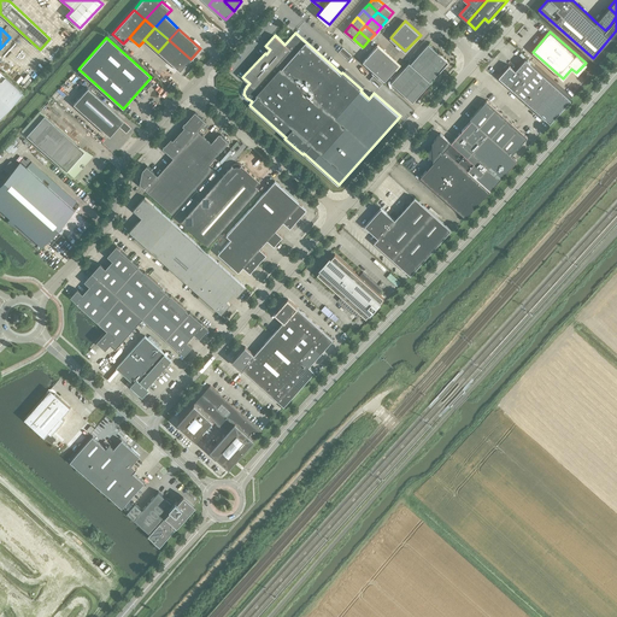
[(191,59),(169,40),(158,52),(180,71),(191,59)]
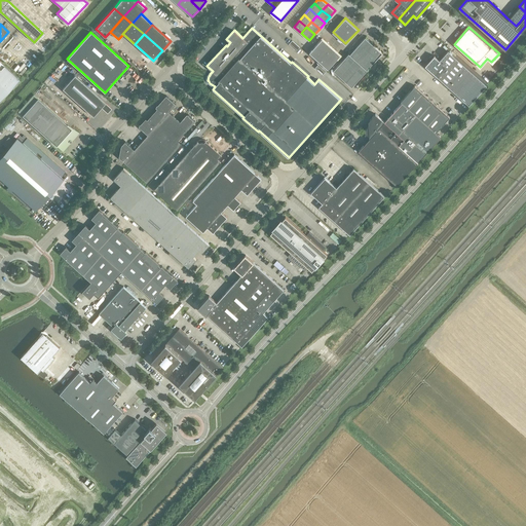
[(349,52),(334,70),(351,86),(368,69),(367,69),(374,61),(375,62),(382,52),(379,49),(379,48),(378,47),(377,47),(374,44),(365,37),(350,53),(349,52)]
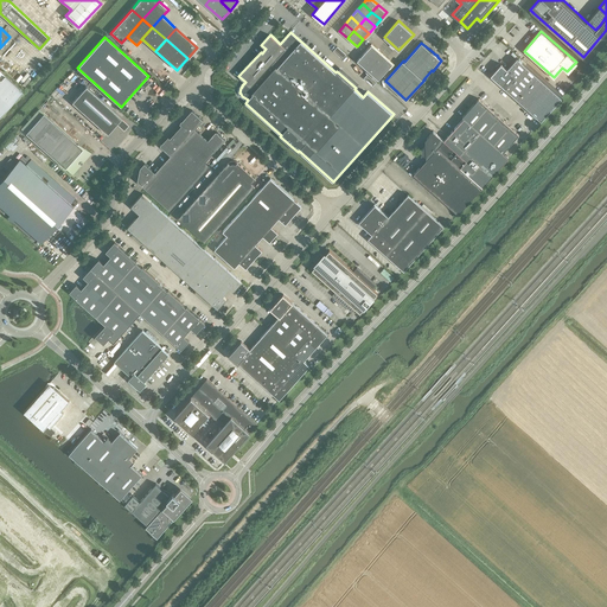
[(394,63),(372,44),(357,61),(378,80),(394,63)]
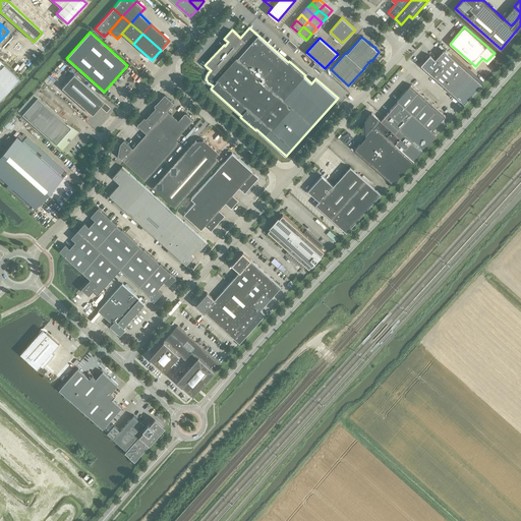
[(294,50),(297,47),(289,40),(286,44),(294,50)]
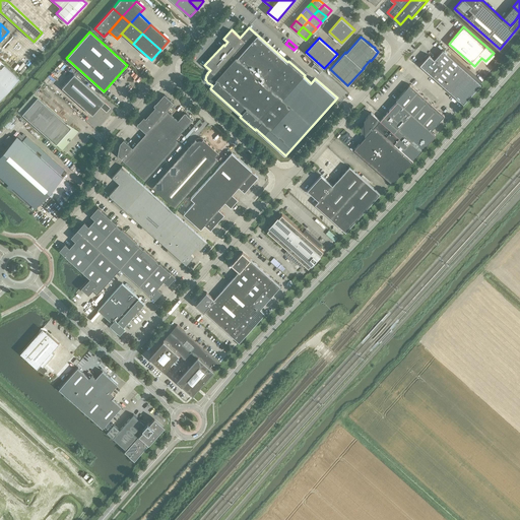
[(443,50),(435,59),(430,55),(426,59),(425,61),(425,60),(420,65),(433,75),(463,104),(481,83),(443,50)]
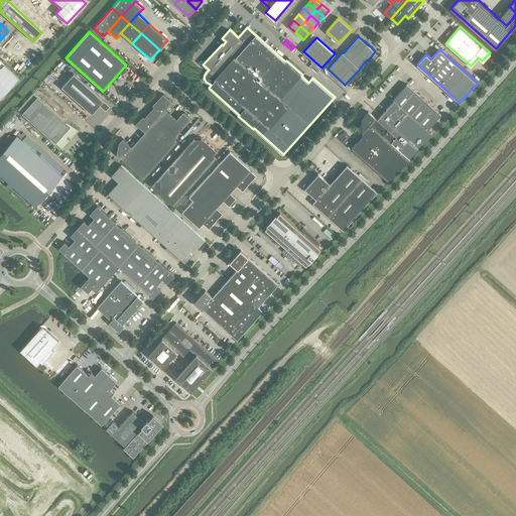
[(309,67),(316,73),(320,70),(312,62),(309,67)]
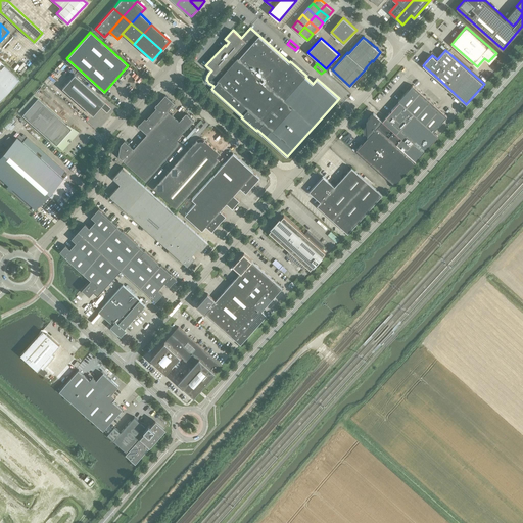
[(0,99),(18,78),(4,64),(0,68),(0,67),(0,99)]
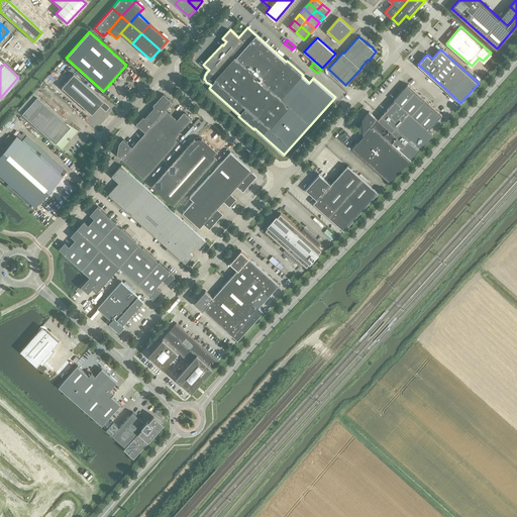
[(62,87),(91,114),(99,105),(105,110),(109,106),(74,73),(62,87)]
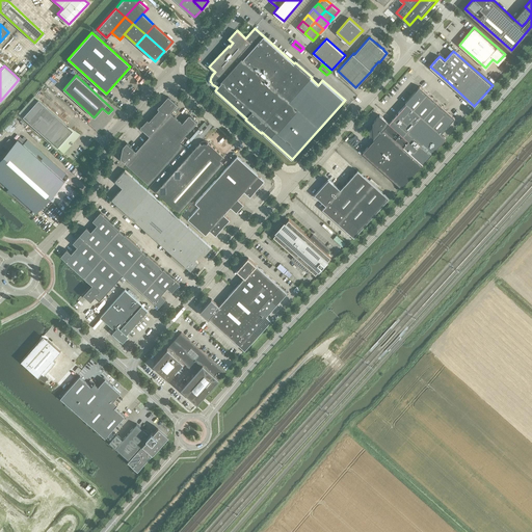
[(406,103),(389,123),(409,140),(403,147),(422,163),(459,122),(420,86),(405,102),(406,103)]
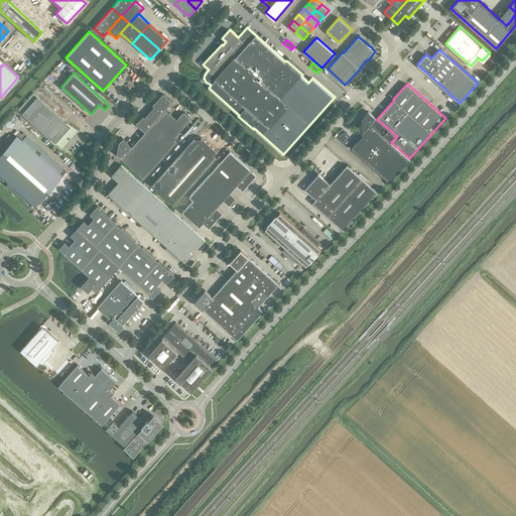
[(163,93),(155,102),(154,103),(153,103),(153,104),(153,105),(154,106),(145,117),(143,116),(138,121),(137,121),(137,122),(137,123),(136,124),(145,132),(132,146),(123,138),(119,142),(117,154),(144,178),(178,140),(174,137),(191,118),(186,114),(186,113),(185,112),(184,112),(183,112),(176,119),(166,109),(172,102),(163,93)]
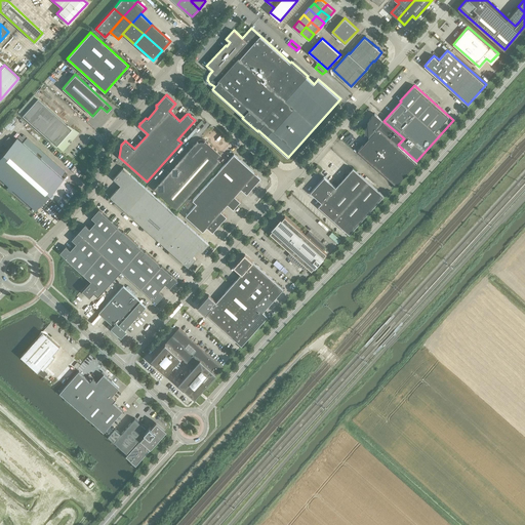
[(75,127),(39,96),(23,115),(56,146),(57,145),(63,150),(70,143),(71,143),(71,142),(72,140),(78,132),(74,128),(75,127)]
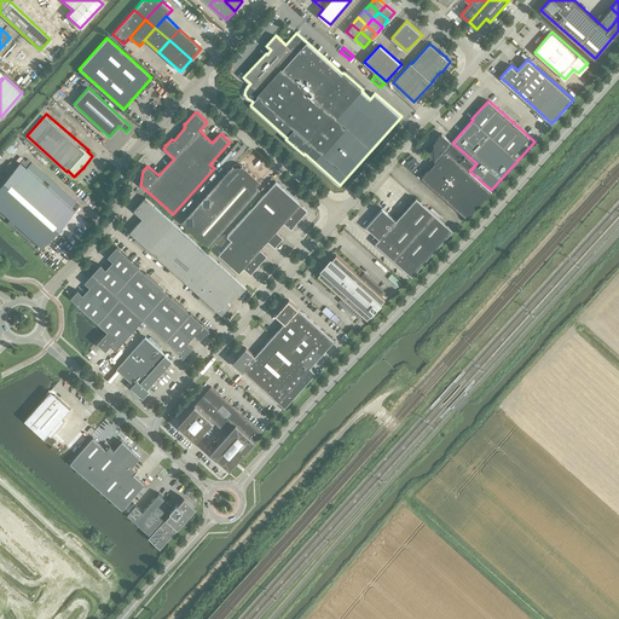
[(434,163),(422,177),(468,217),(491,190),(469,171),(476,163),(452,143),(443,133),(434,143),(434,148),(428,154),(434,160),(434,163)]
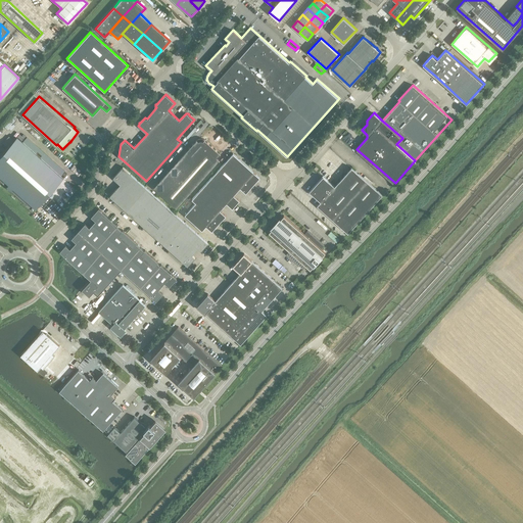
[(36,153),(16,137),(0,155),(0,181),(30,207),(32,205),(35,208),(62,178),(40,157),(42,155),(38,151),(36,153)]
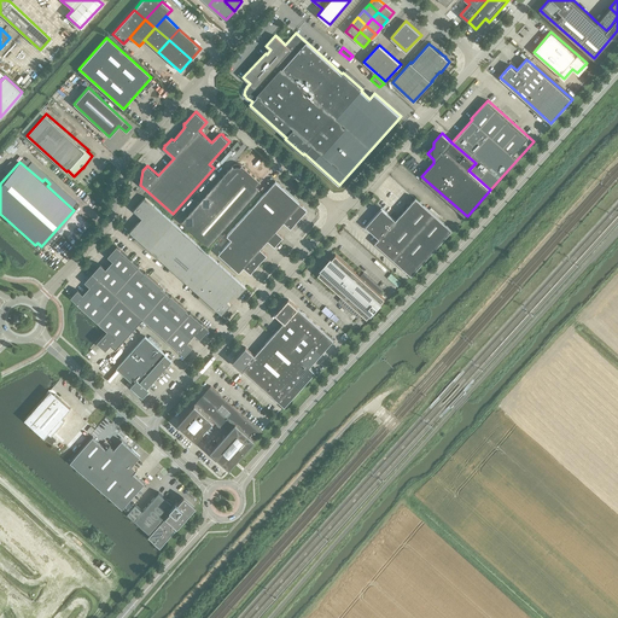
[(232,164),(181,221),(209,246),(260,190),(256,186),(261,181),(242,164),(240,167),(239,165),(238,165),(237,165),(235,165),(234,167),(232,164)]
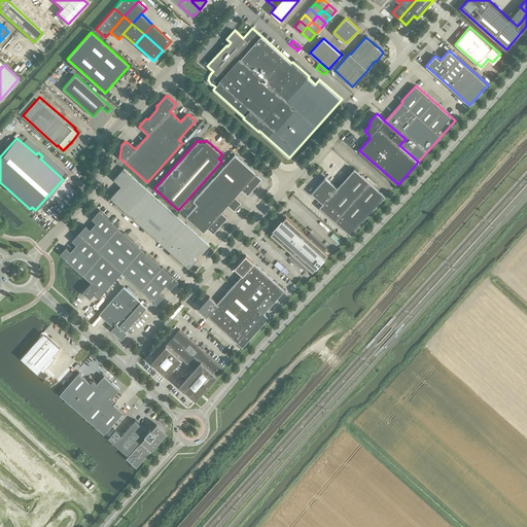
[(259,176),(235,154),(217,173),(239,192),(242,188),(248,195),(248,194),(259,181),(260,180),(260,179),(260,178),(259,177),(259,176)]
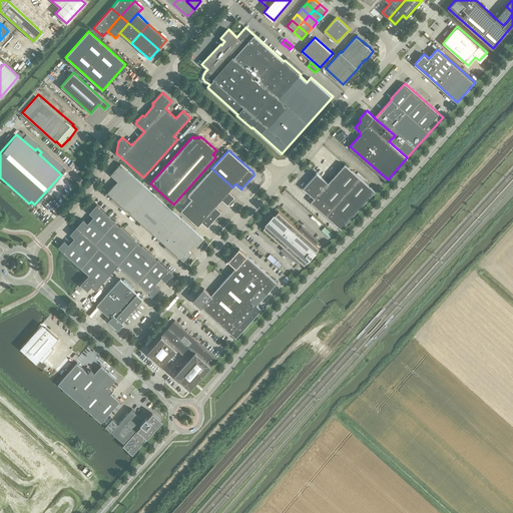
[(115,184),(108,192),(126,208),(127,208),(132,212),(131,213),(145,225),(145,224),(153,231),(153,232),(184,261),(191,252),(187,248),(193,241),(197,245),(204,238),(120,163),(111,174),(119,181),(116,184),(115,184)]
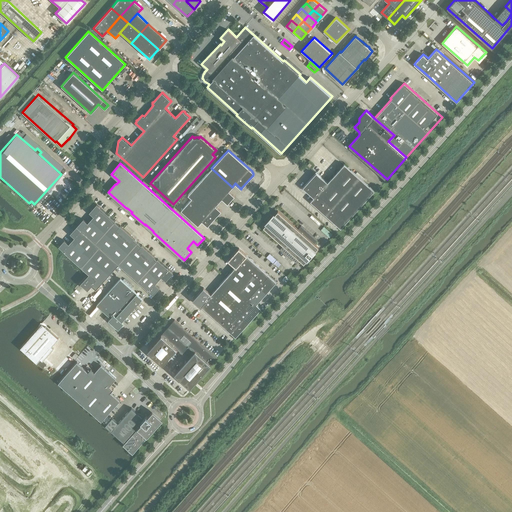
[(327,182),(316,172),(310,179),(309,179),(309,180),(307,183),(306,183),(302,187),(314,197),(310,201),(341,228),(357,210),(374,190),(344,163),(327,182)]
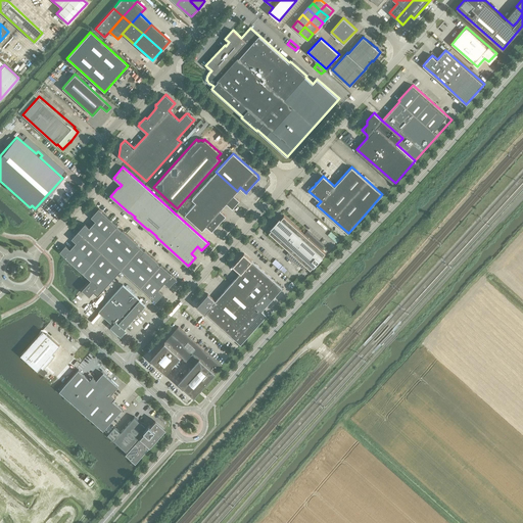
[(237,191),(216,172),(202,187),(224,206),(227,202),(233,208),(233,207),(239,200),(240,200),(234,195),(237,191)]
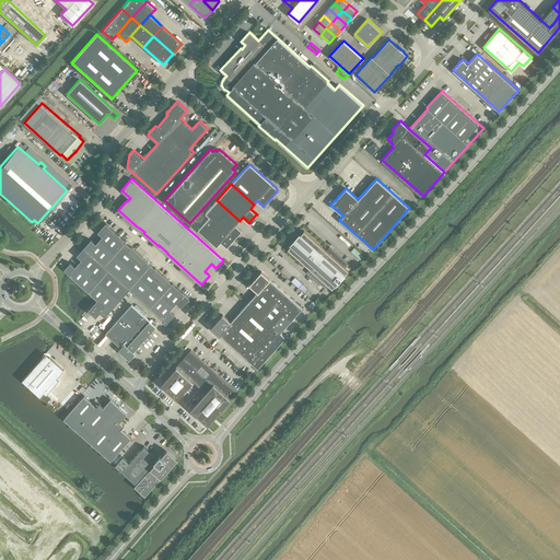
[(240,221),(217,200),(206,213),(210,217),(234,238),(242,231),(236,225),(240,221)]
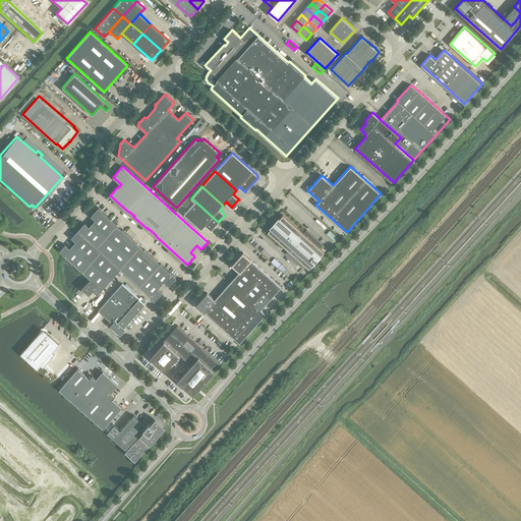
[(218,222),(195,201),(184,214),(201,229),(206,225),(212,230),(212,229),(218,222)]
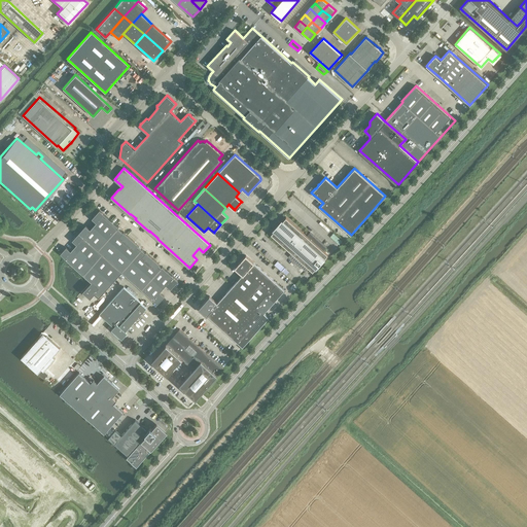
[(66,247),(61,253),(92,281),(90,284),(82,291),(91,299),(94,294),(99,297),(123,272),(157,304),(165,295),(160,291),(166,284),(171,288),(178,280),(163,266),(162,267),(159,264),(160,264),(146,251),(145,252),(137,245),(138,244),(124,232),(118,227),(119,227),(100,210),(93,218),(97,222),(91,229),(86,225),(72,240),(77,244),(71,251),(66,247)]
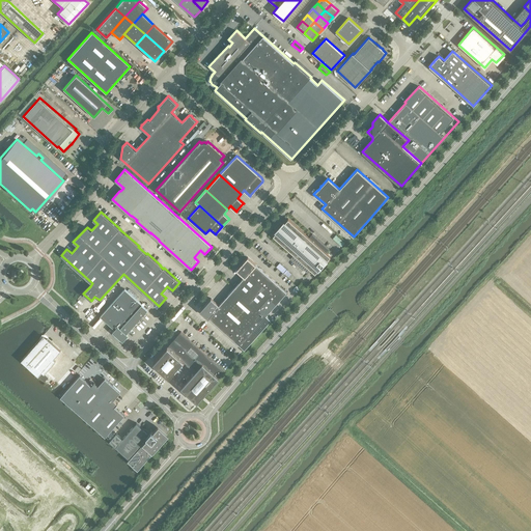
[(283,224),(273,235),(294,254),(290,258),(308,273),(311,270),(315,273),(330,256),(326,252),(329,249),(312,233),(309,238),(288,219),(283,224)]
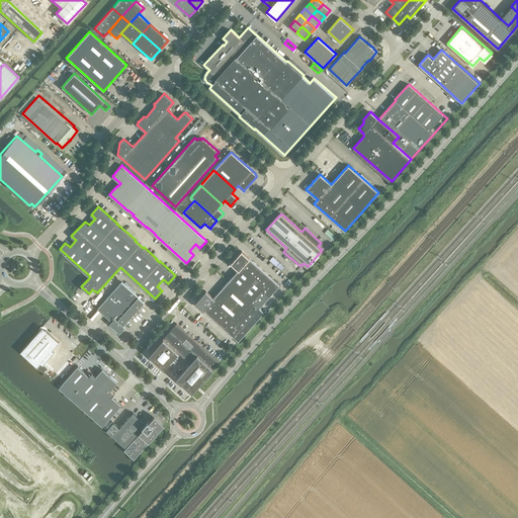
[(334,240),(337,236),(329,228),(325,232),(334,240)]
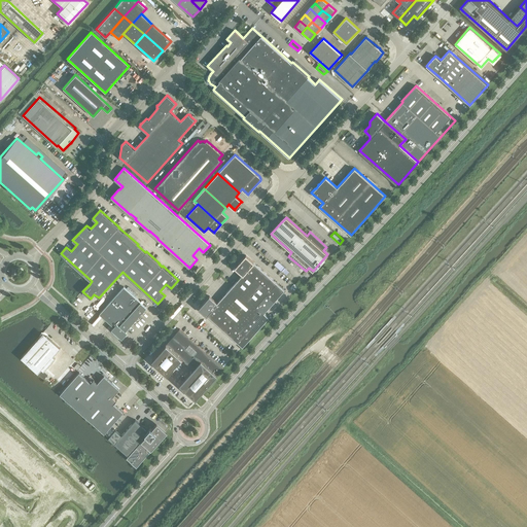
[(243,274),(217,303),(209,295),(199,308),(207,315),(242,347),(269,317),(264,313),(284,289),(254,262),(246,255),(235,267),(243,274)]
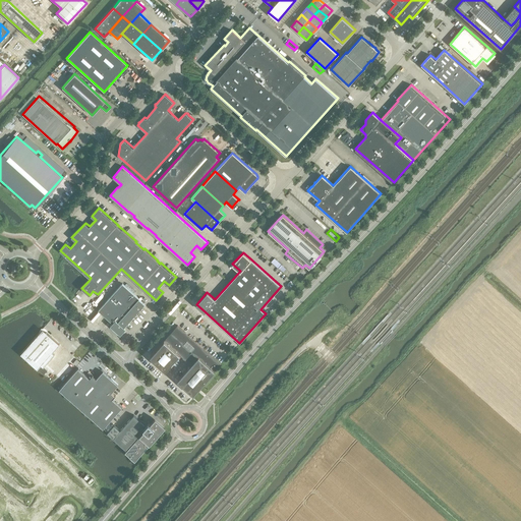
[(271,262),(279,269),(283,265),(275,257),(271,262)]
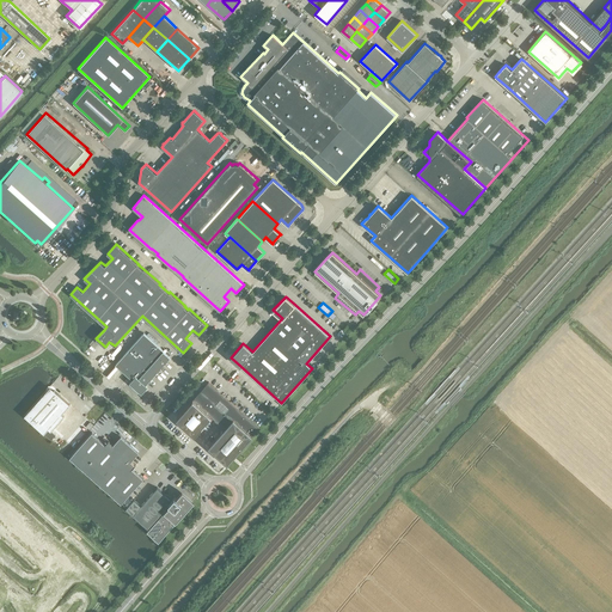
[(133,379),(129,383),(141,393),(148,386),(146,384),(171,356),(144,332),(116,365),(133,379)]
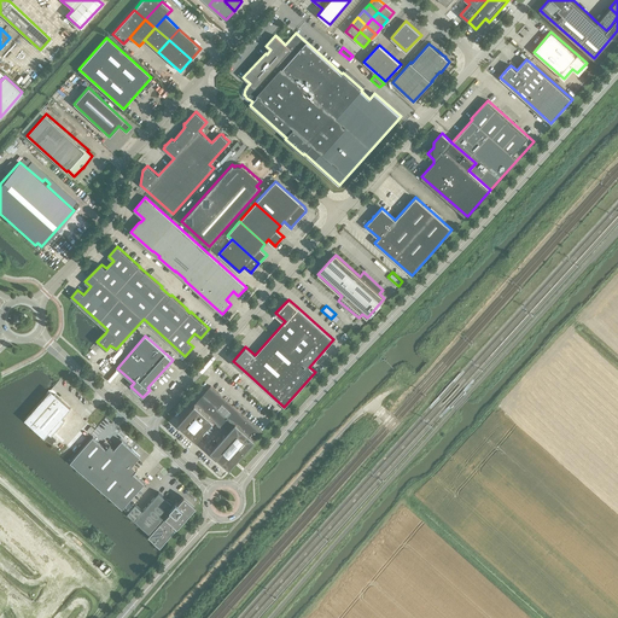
[(227,433),(211,452),(219,458),(219,456),(223,461),(229,467),(262,431),(211,385),(179,421),(185,429),(186,427),(191,432),(190,432),(197,438),(213,420),(227,433)]
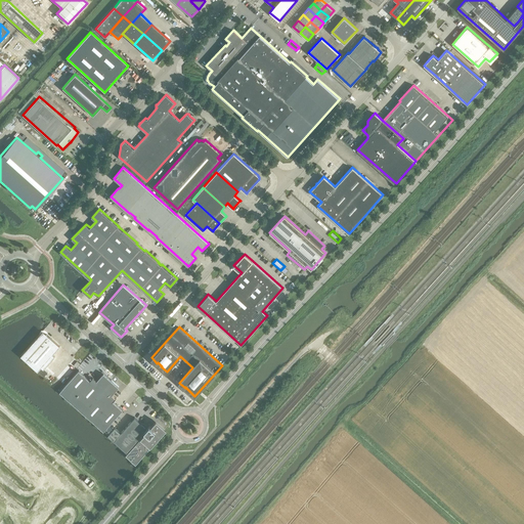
[(39,335),(25,351),(25,352),(25,359),(38,370),(41,366),(44,368),(55,356),(52,354),(60,346),(47,335),(39,335)]
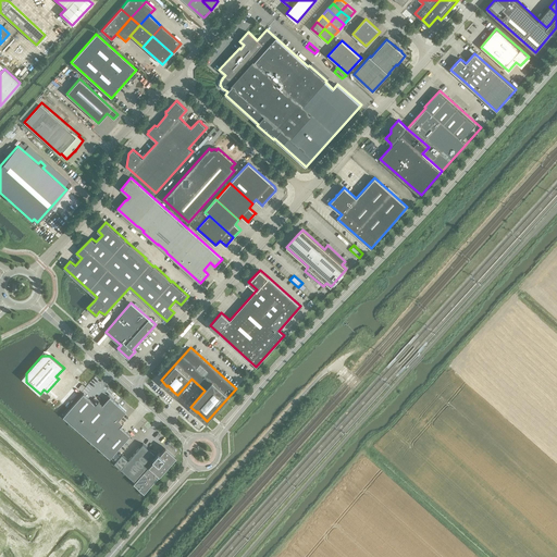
[(126,411),(110,396),(102,405),(99,401),(99,400),(96,404),(84,394),(64,415),(63,416),(110,458),(111,457),(131,435),(120,426),(123,423),(119,420),(126,411)]
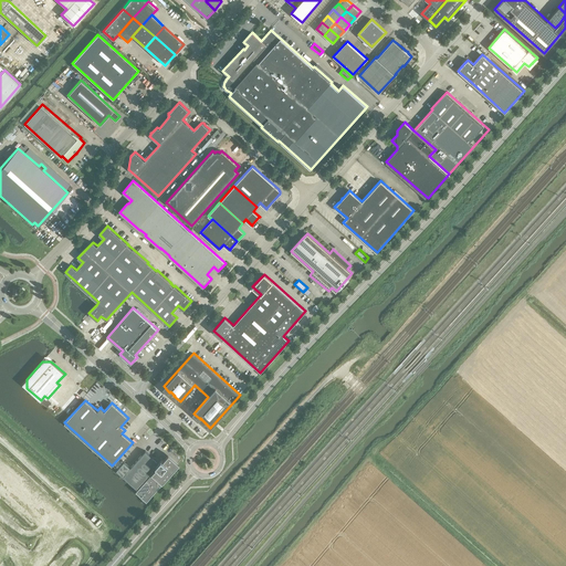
[(161,459),(159,462),(146,450),(130,467),(124,461),(116,470),(138,489),(136,490),(136,491),(146,500),(147,501),(149,498),(180,463),(169,453),(163,461),(161,459)]
